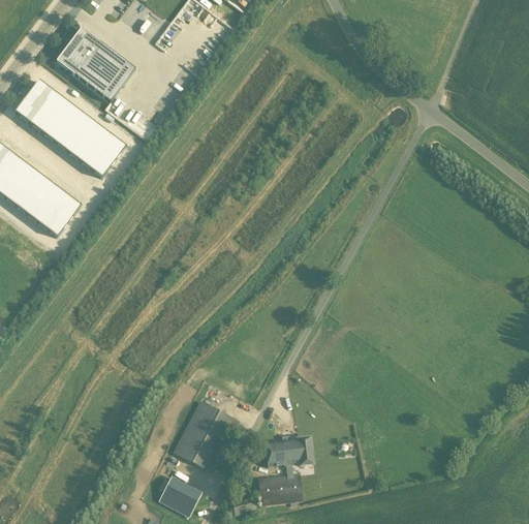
[(81,26),(56,59),(111,100),(135,67),(81,26)]
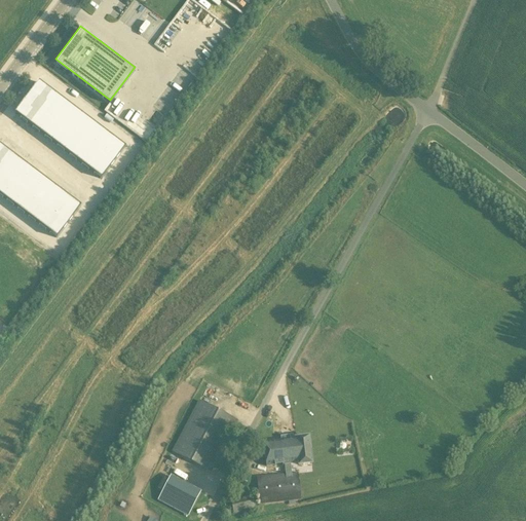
[(38,78),(14,109),(101,174),(124,143),(38,78)]
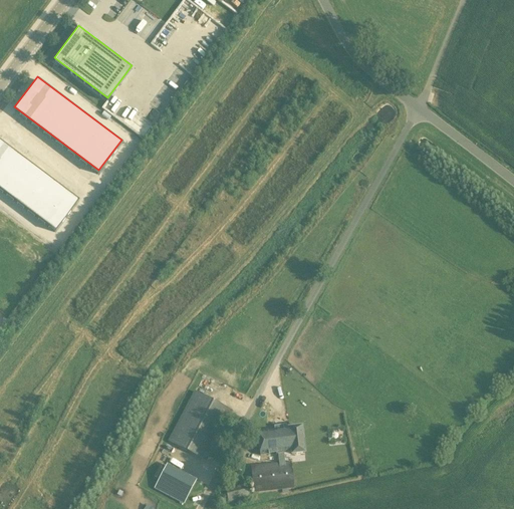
[(0,139),(0,186),(55,228),(78,198),(0,139)]
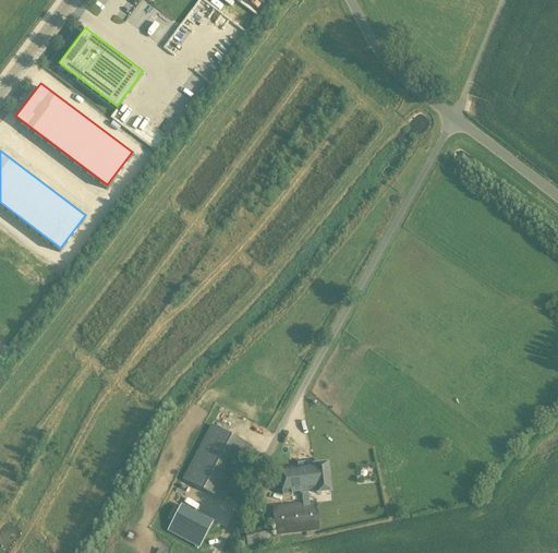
[(252,442),(210,420),(182,475),(223,496),(227,491),(252,443),(252,442)]
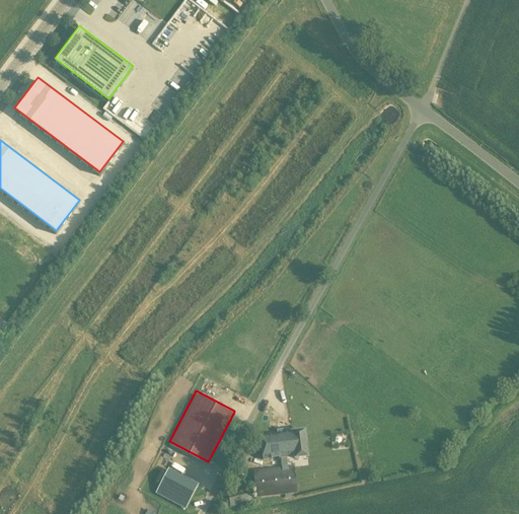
[(294,454),(307,453),(304,427),(292,429),(275,431),(260,432),(263,455),(270,454),(281,453),(282,463),(252,466),(255,494),(296,490),(294,461),(287,462),(286,453),(294,452),(294,454)]
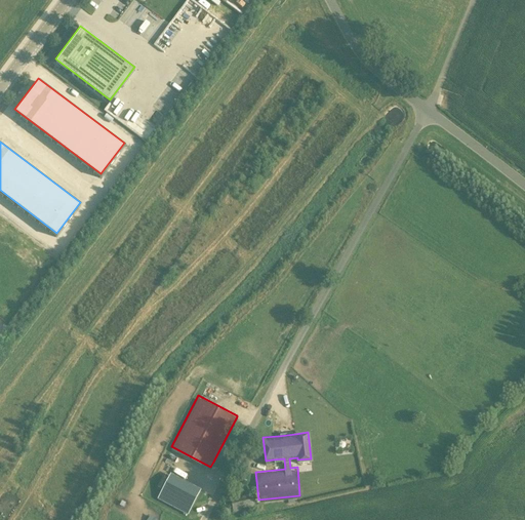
[(188,511),(200,486),(169,471),(168,474),(157,494),(188,511)]
